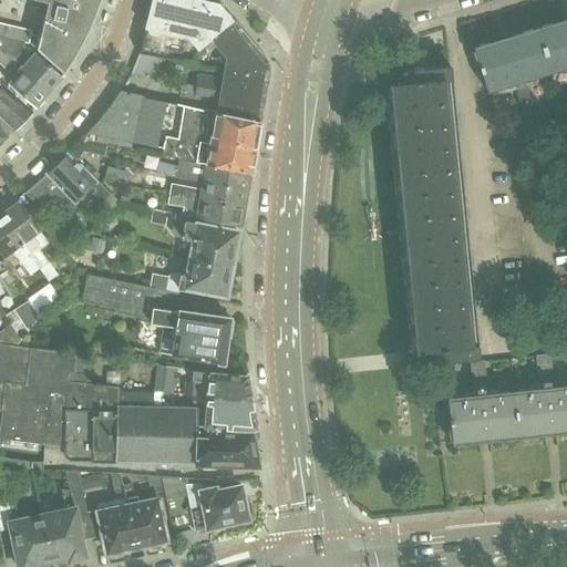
[(100,0),(42,0),(48,1),(39,35),(30,33),(31,30),(0,22),(0,35),(28,43),(32,43),(35,48),(63,72),(73,57),(79,48),(84,39),(90,27),(95,13),(99,3),(100,0)]
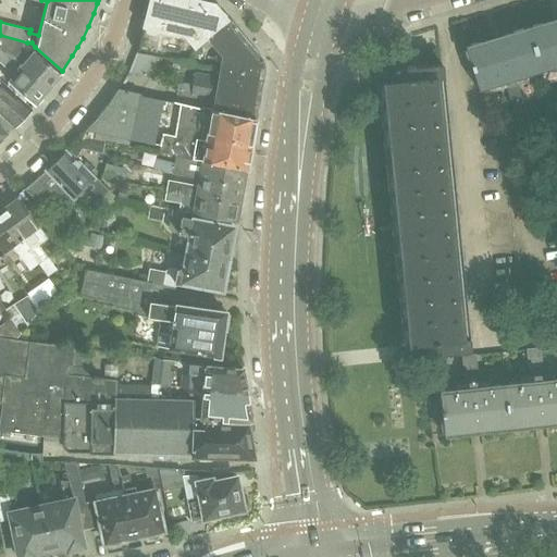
[(197,52),(208,42),(230,22),(214,3),(199,0),(148,0),(143,26),(174,35),(188,51),(193,48),(197,52)]
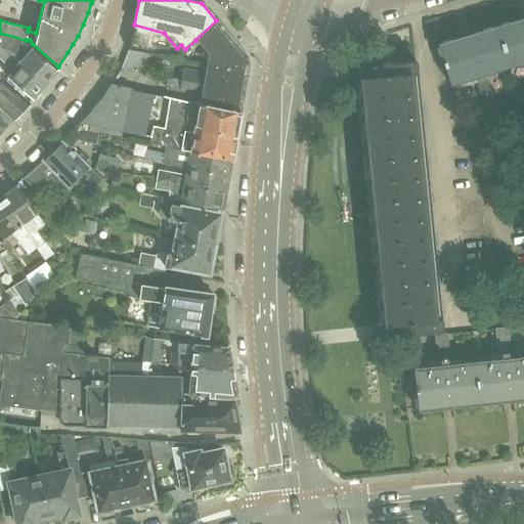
[(523,16),(495,25),(507,66),(523,60),(523,16)]
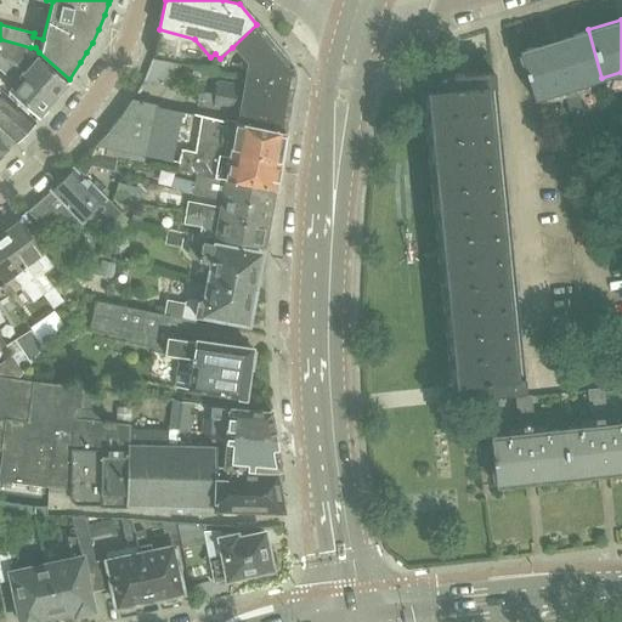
[(247,64),(244,78),(293,88),(295,77),(292,67),(256,24),(232,47),(247,64)]
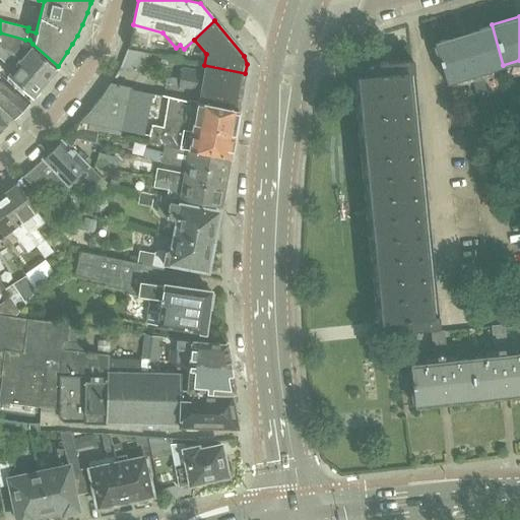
[(146,53),(153,54),(182,61),(184,49),(180,45),(176,48),(163,33),(133,24),(127,49),(146,53)]
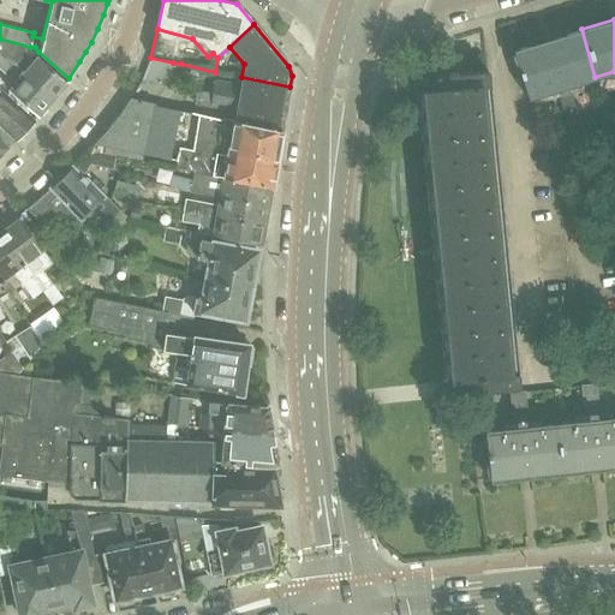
[(595,77),(581,29),(511,51),(526,99),(556,89),(559,95),(566,93),(565,87),(595,77)]
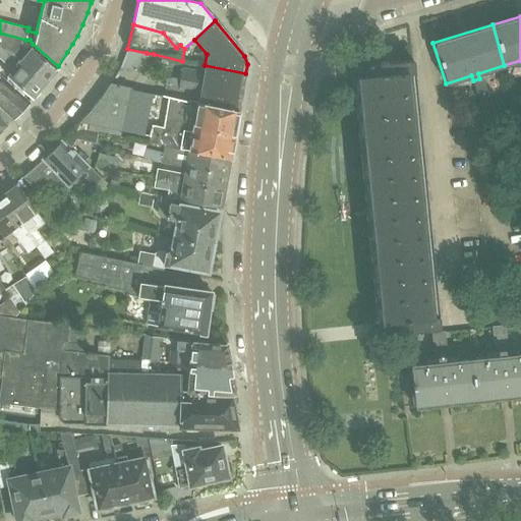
[(56,70),(55,69),(32,49),(26,54),(16,46),(22,40),(0,34),(0,46),(44,84),(50,78),(52,78),(56,74),(55,71),(56,70)]
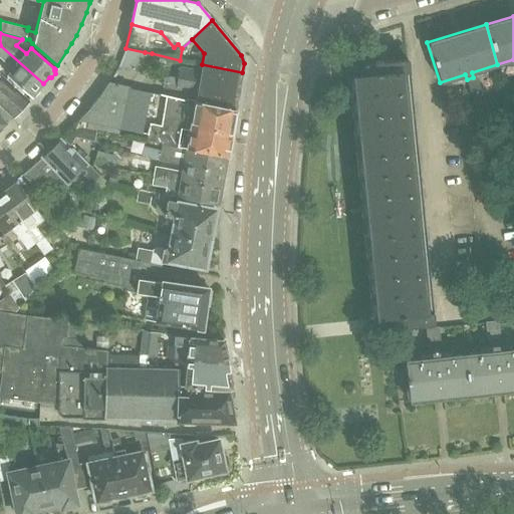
[(0,57),(12,68),(7,75),(31,96),(32,95),(35,95),(39,91),(38,89),(43,83),(0,45),(0,57)]
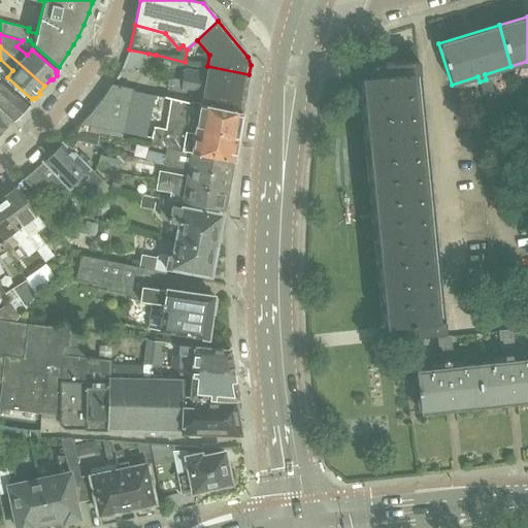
[(143,73),(149,54),(129,50),(122,68),(143,73)]
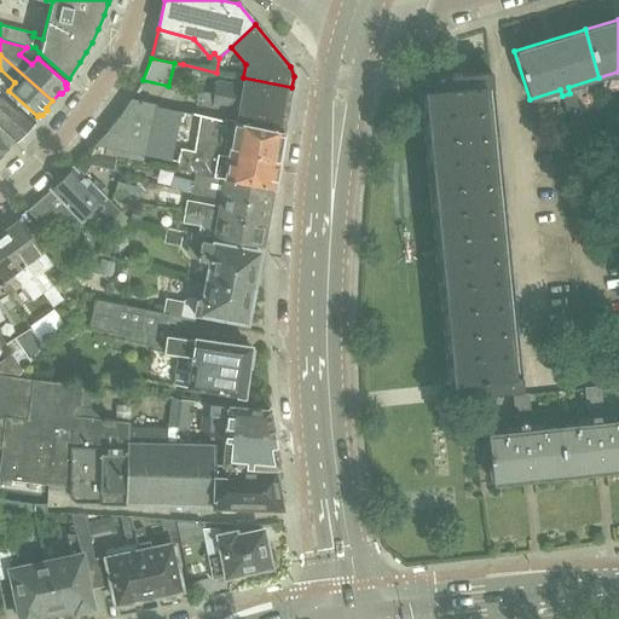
[(447,337),(452,385),(468,383),(468,389),(469,395),(521,391),(489,70),(455,74),(435,76),(437,82),(437,90),(422,91),(427,142),(447,337)]
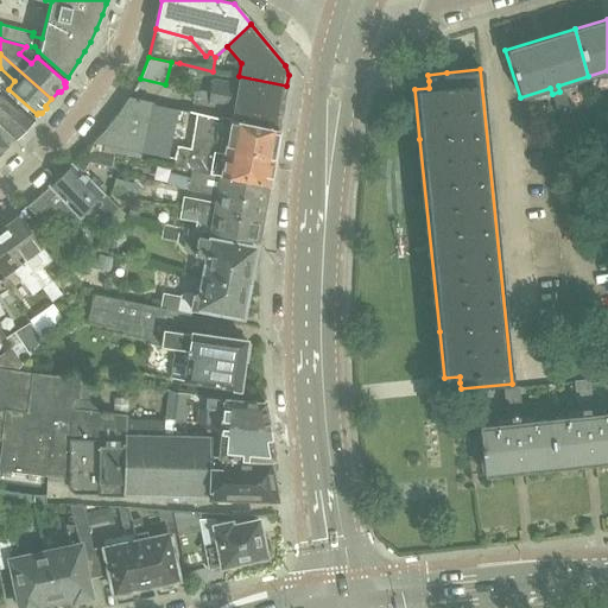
[(282,108),(286,86),(239,76),(236,87),(213,81),(209,94),(282,108)]
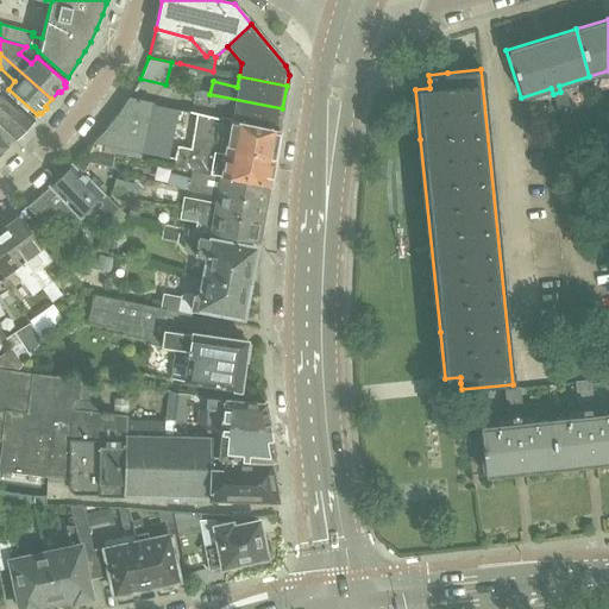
[(35,119),(0,87),(0,124),(14,139),(35,119)]
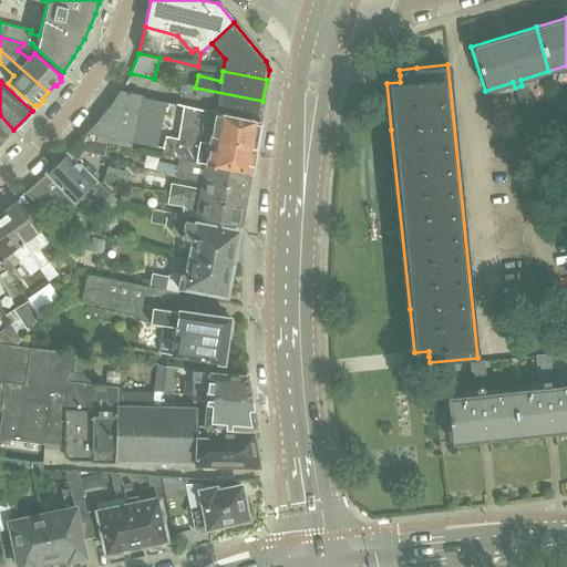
[(263,101),(195,88),(181,84),(178,96),(217,104),(215,112),(260,121),(263,101)]
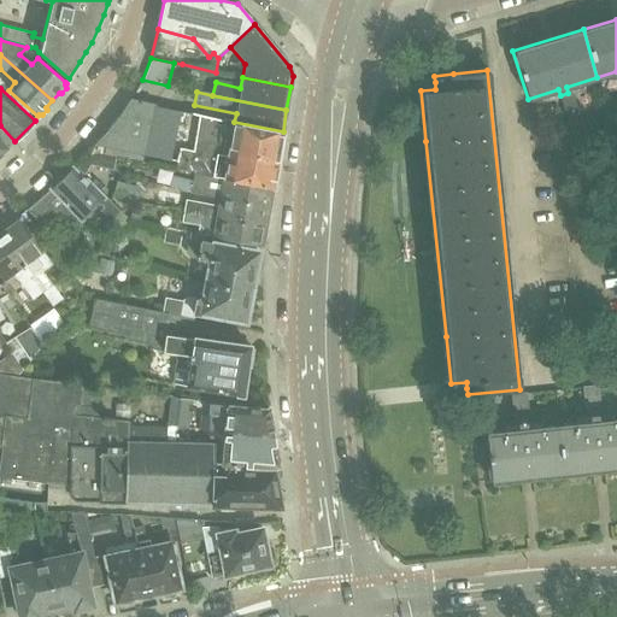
[(582,125),(574,95),(560,99),(569,129),(582,125)]
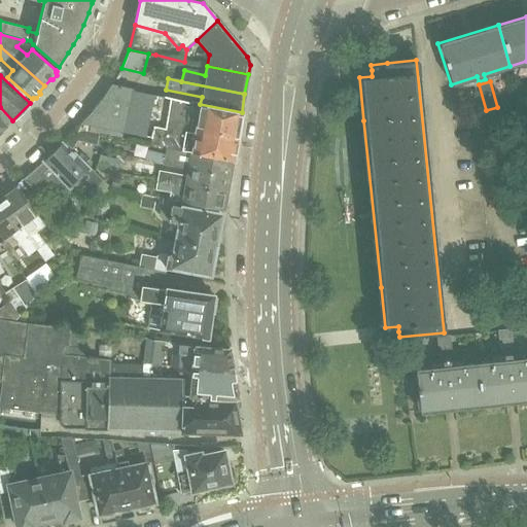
[(89,114),(79,125),(123,134),(124,134),(144,138),(153,94),(133,90),(110,84),(103,95),(100,100),(97,104),(93,109),(89,114)]
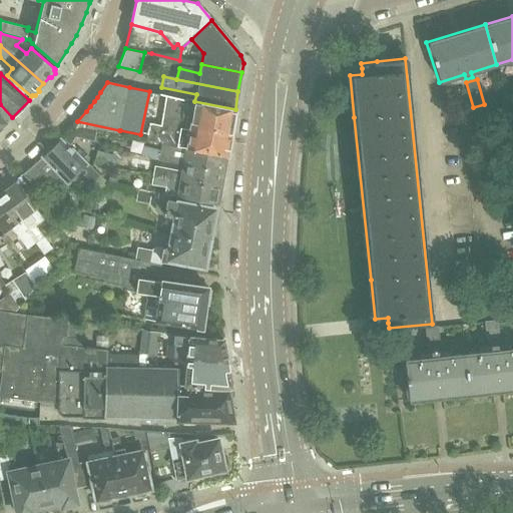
[(231,133),(235,109),(194,101),(184,99),(166,95),(162,115),(159,126),(189,132),(191,125),(231,133)]
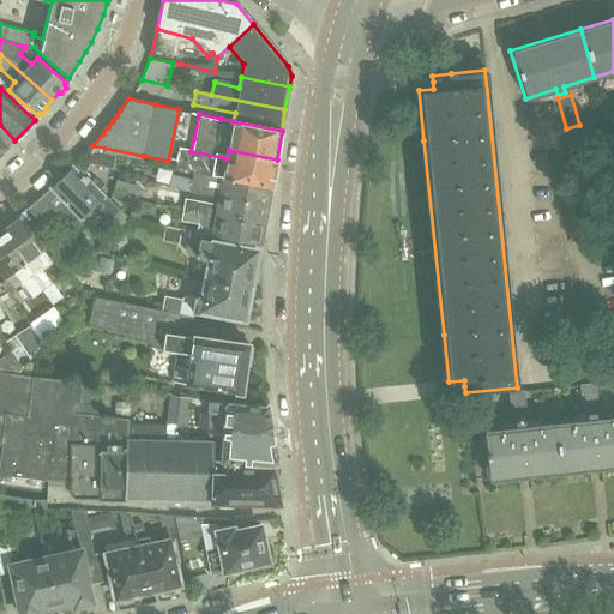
[(191,151),(182,149),(179,149),(176,163),(175,168),(193,172),(271,187),(277,160),(229,150),(227,158),(191,151)]
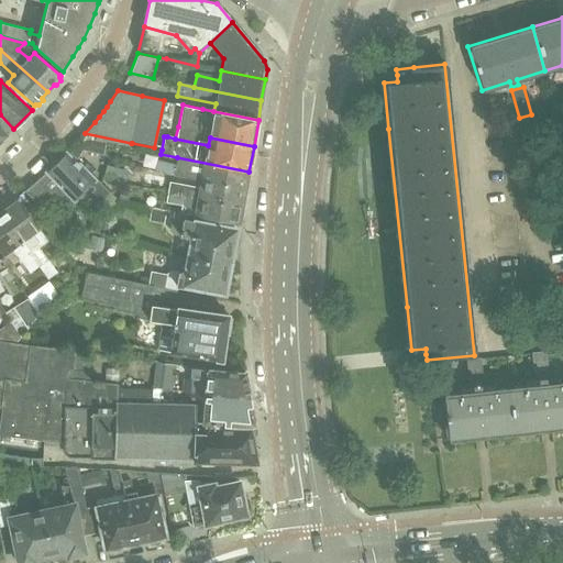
[(106,143),(79,139),(83,151),(102,155),(106,143)]
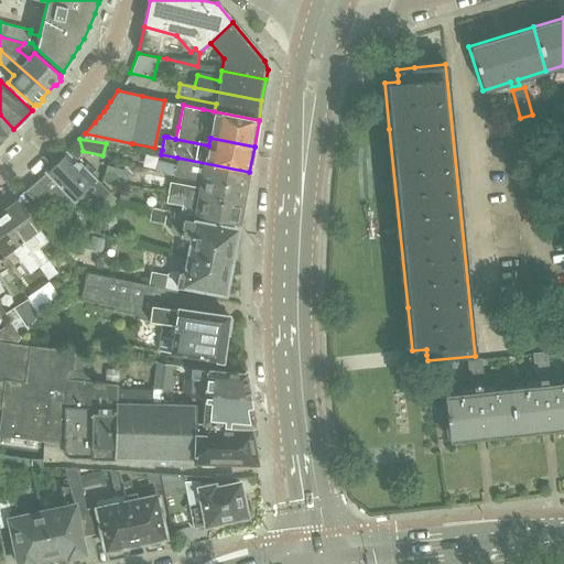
[(40,177),(35,182),(55,205),(61,199),(66,195),(72,201),(88,185),(94,191),(91,193),(99,201),(107,194),(77,164),(72,159),(65,153),(47,170),(45,172),(40,177)]
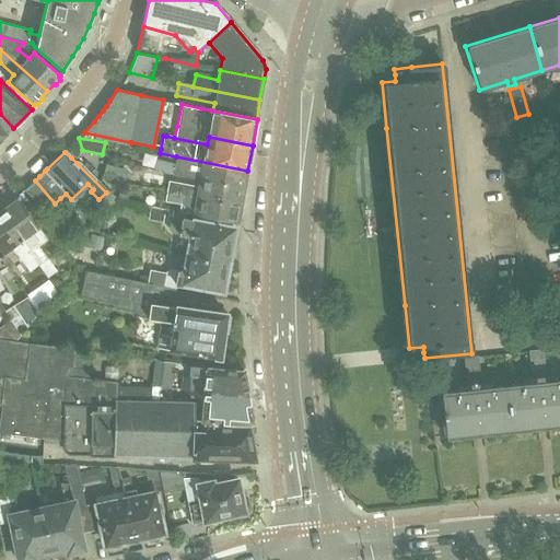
[(155,163),(154,167),(173,175),(177,176),(198,181),(244,189),(247,171),(176,156),(175,163),(156,159),(155,163)]
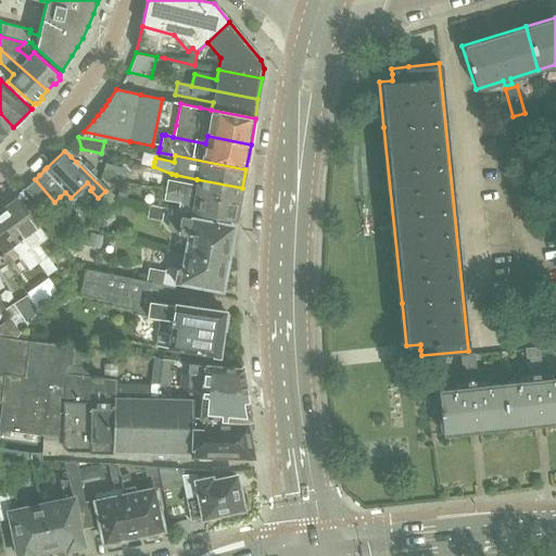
[(104,163),(102,176),(116,179),(119,167),(104,163)]
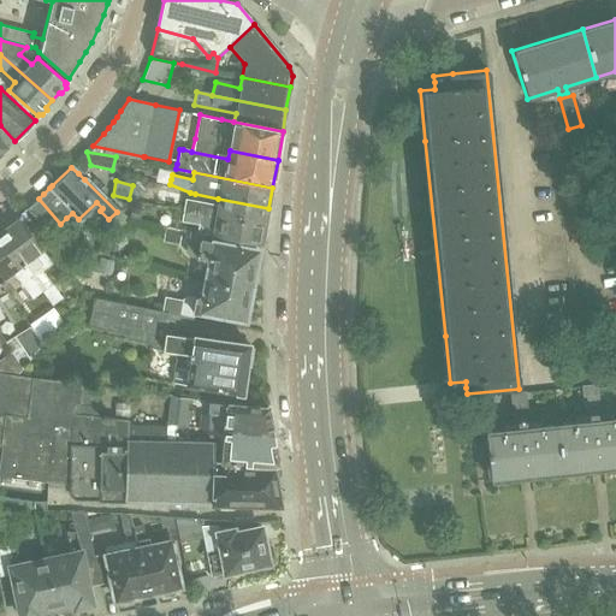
[(39,199),(28,207),(34,215),(49,234),(60,224),(39,199)]
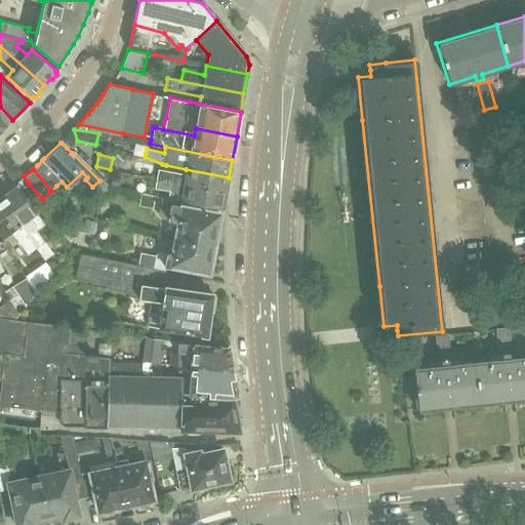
[(227,193),(229,177),(186,169),(185,175),(157,170),(156,180),(227,193)]
